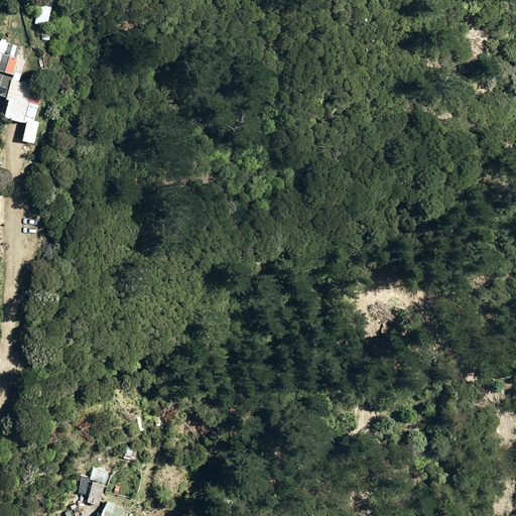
[(40,0),(34,22),(45,25),(51,0),(40,0)]
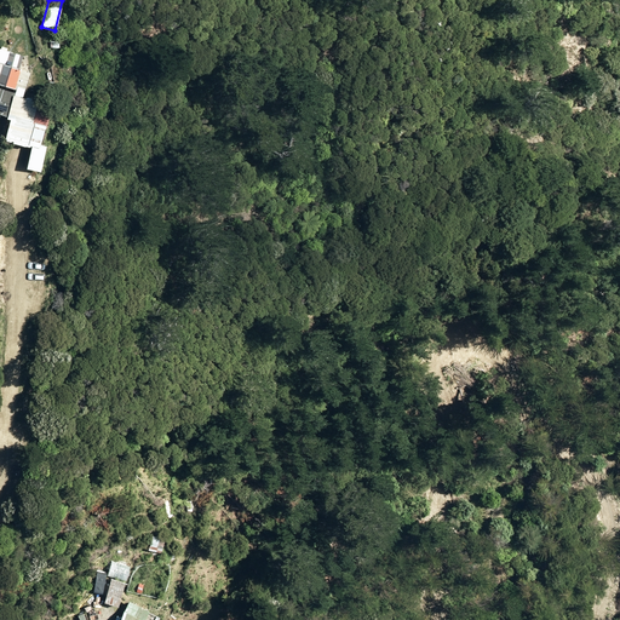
[(0,50),(0,85),(12,89),(23,57),(0,50)]
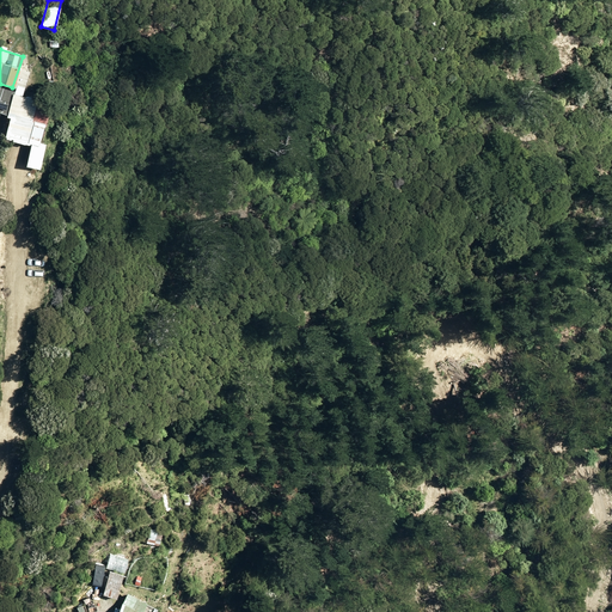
[(161,530),(148,526),(145,542),(158,544),(161,530)]
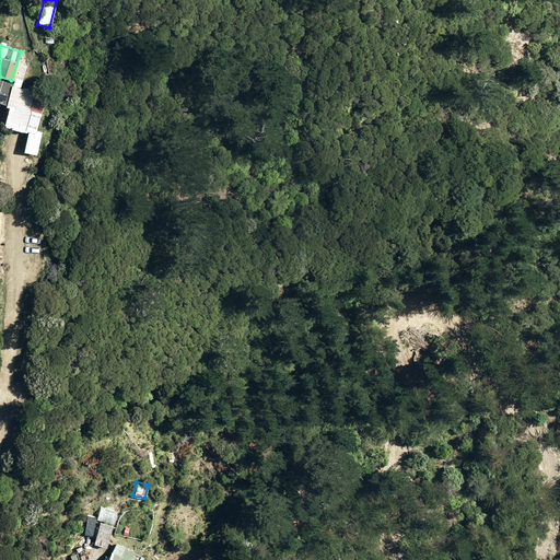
[(90,541),(106,548),(115,528),(100,522),(90,541)]
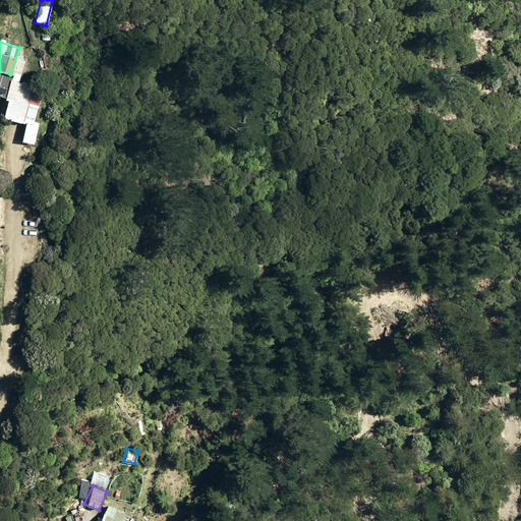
[(109,504),(101,520),(122,520),(126,512),(109,504)]
